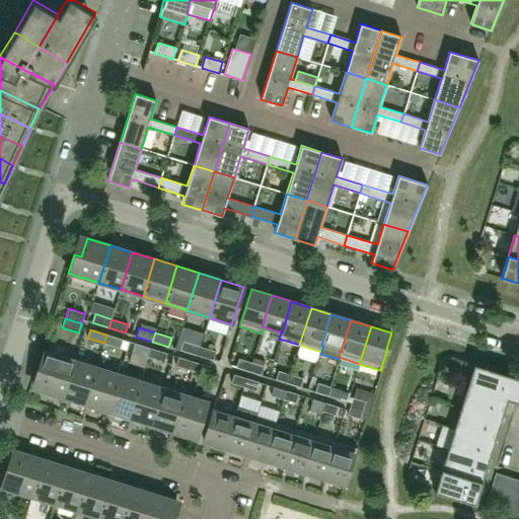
[(120,348),(123,340),(106,335),(103,343),(120,348)]
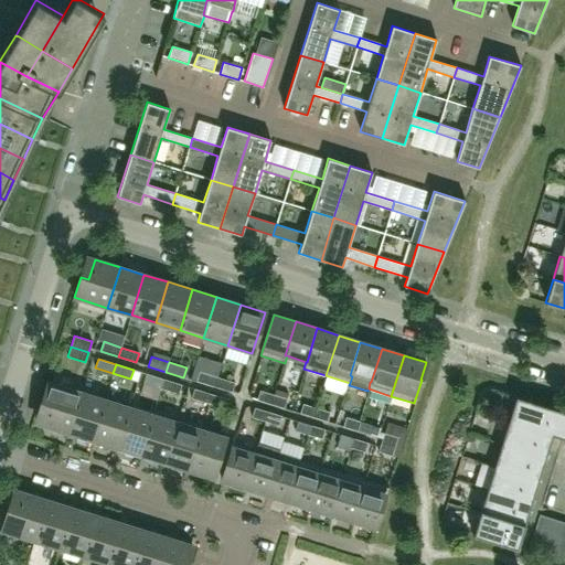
[(214,386),(217,377),(200,372),(196,381),(214,386)]
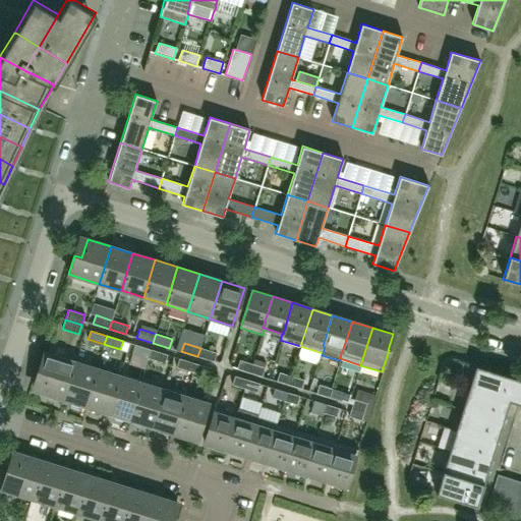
[(149,358),(151,349),(134,344),(132,353),(149,358)]
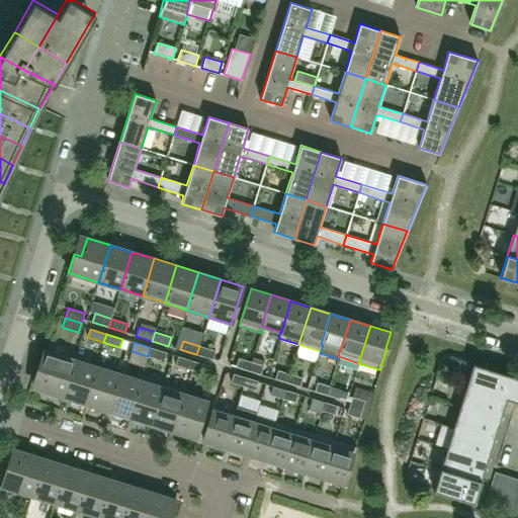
[(212,359),(216,351),(199,346),(196,354),(212,359)]
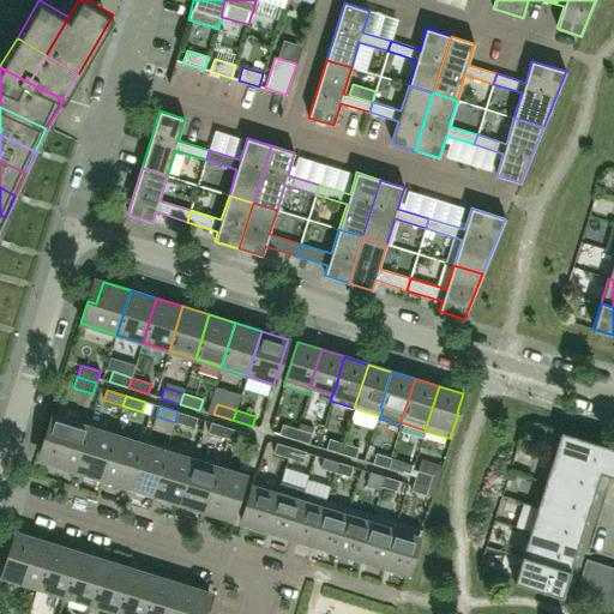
[(194,428),(197,419),(178,411),(175,422),(194,428)]
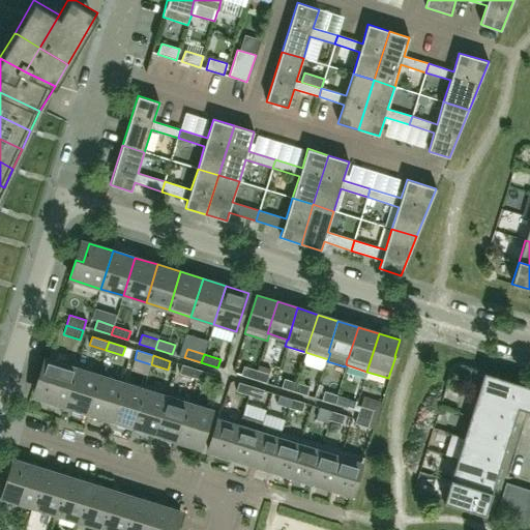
[(64,406),(76,367),(46,358),(39,377),(47,379),(40,399),(64,406)]
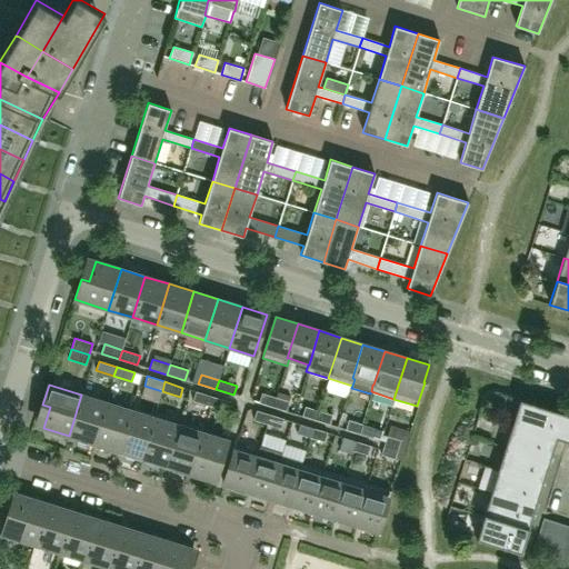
[(213,397),(196,391),(192,401),(210,407),(213,397)]
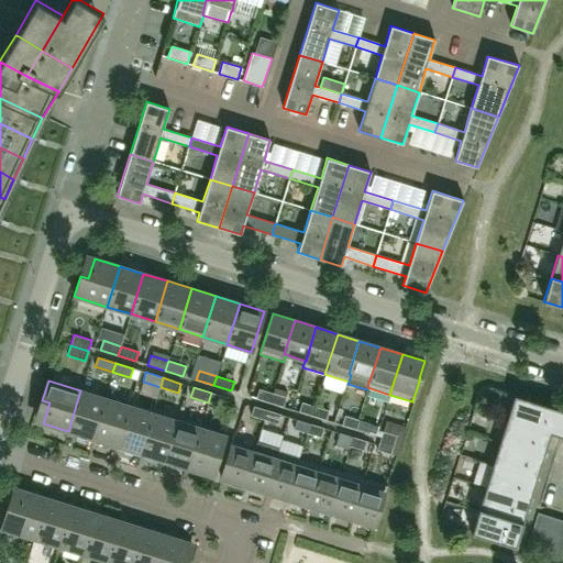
[(269,403),(273,393),(258,389),(256,398),(269,403)]
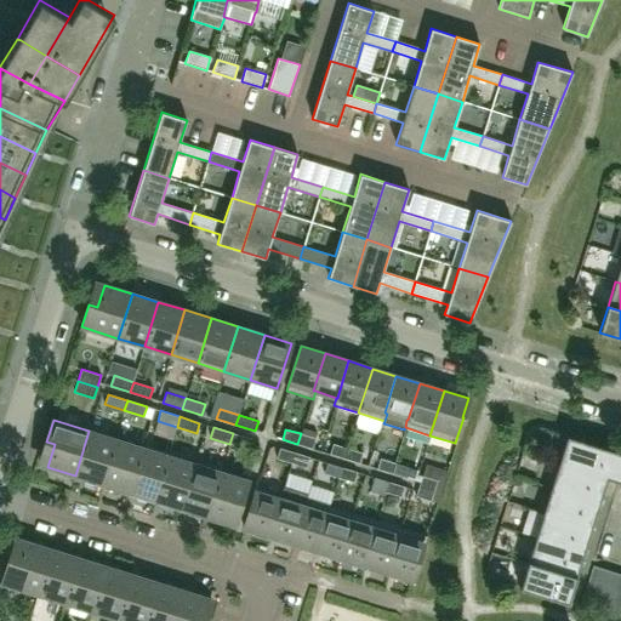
[(102,484),(115,439),(89,431),(75,476),(102,484)]
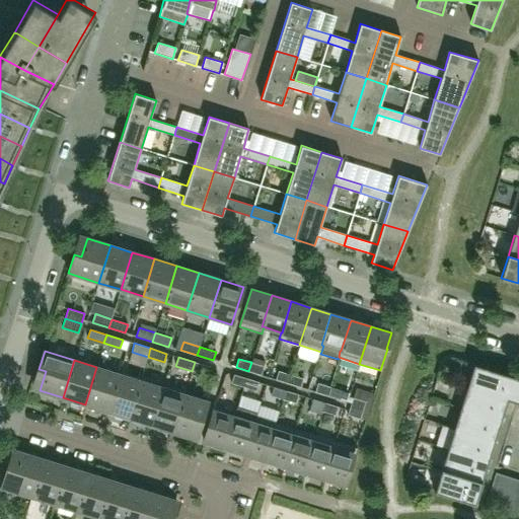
[(208,376),(211,367),(195,362),(192,371),(208,376)]
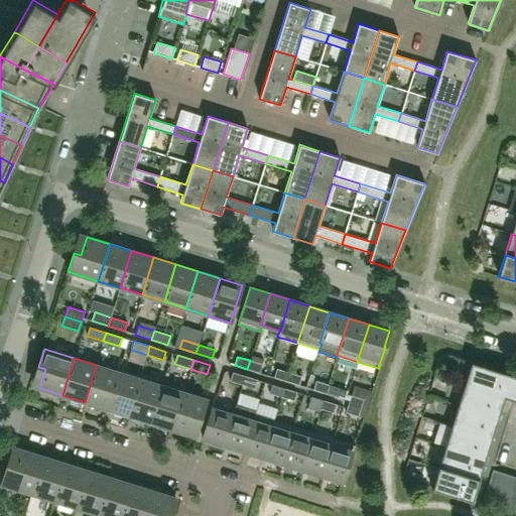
[(259,373),(262,364),(250,360),(247,369),(259,373)]
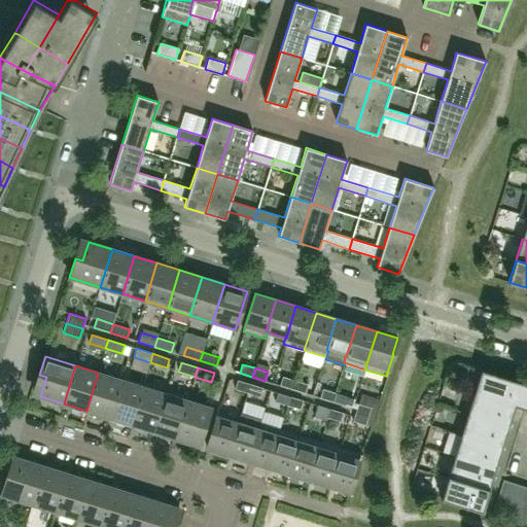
[(526,408),(526,384),(481,371),(475,392),(526,408)]
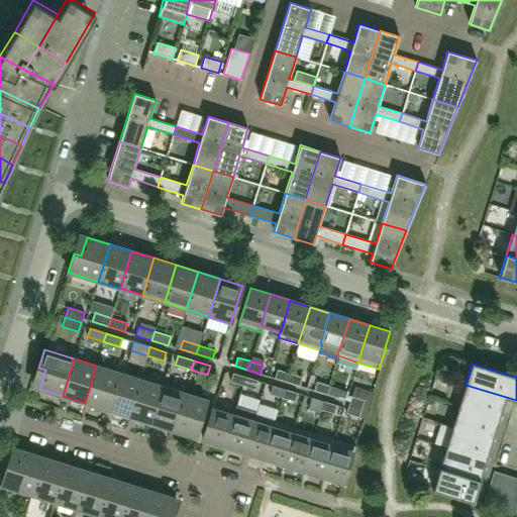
[(107,410),(118,373),(96,366),(85,403),(107,410)]
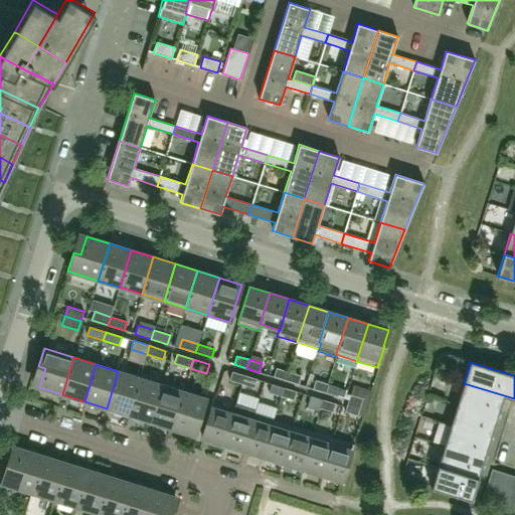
[(286,380),(289,372),(276,368),(274,376),(286,380)]
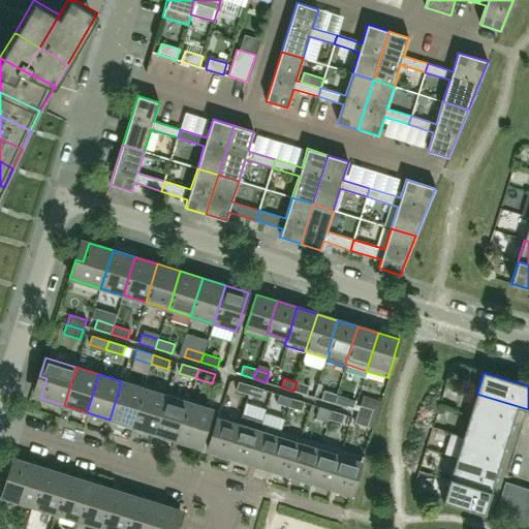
[(131,427),(144,389),(121,381),(110,419),(131,427)]
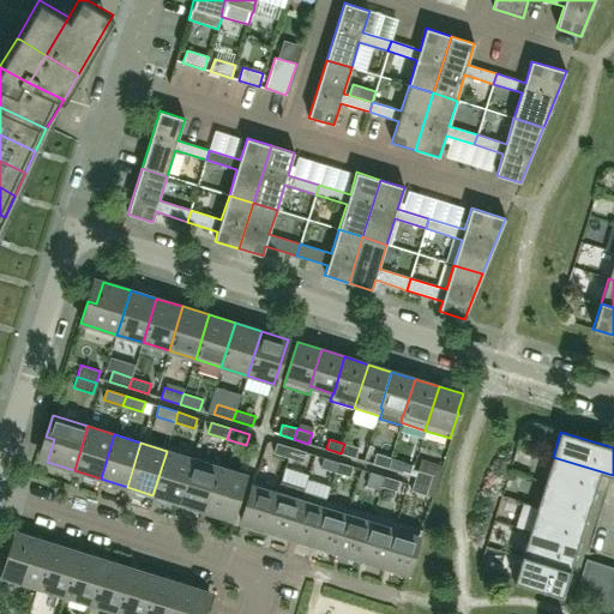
[(288,458),(292,447),(277,443),(274,453),(288,458)]
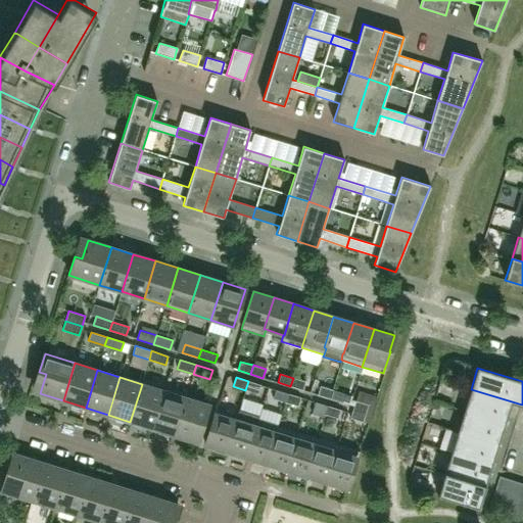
[(302,390),(305,381),(293,378),(290,386),(302,390)]
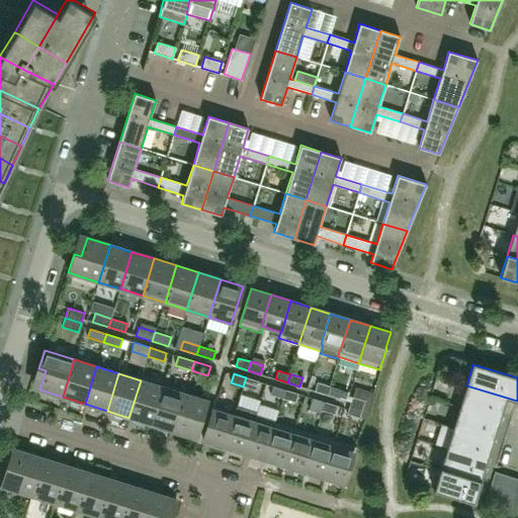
[(255,390),(258,381),(246,377),(243,386),(255,390)]
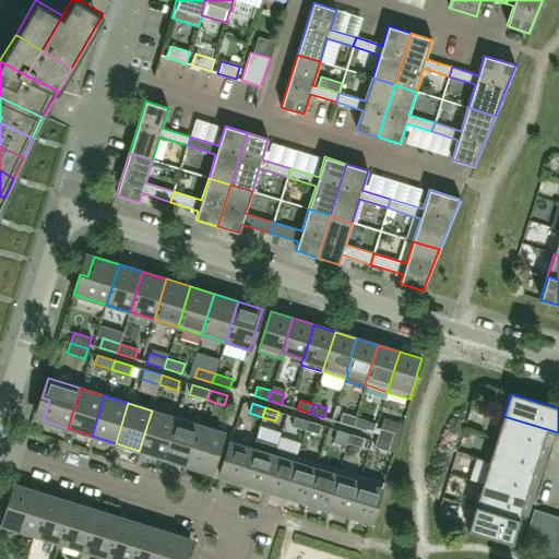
[(163,458),(176,417),(152,411),(139,451),(163,458)]
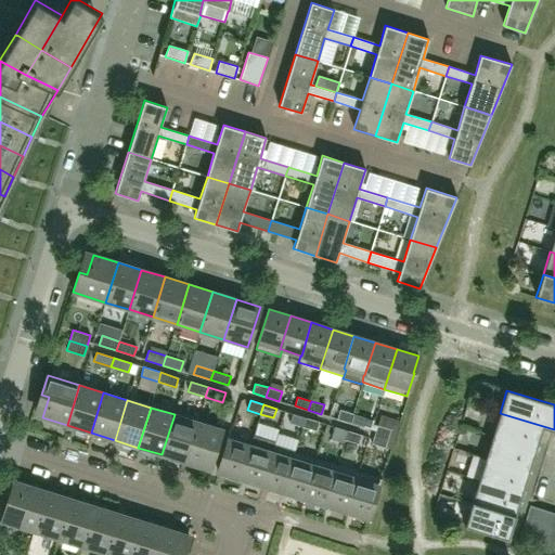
[(350,423),(353,414),(339,410),(337,418),(350,423)]
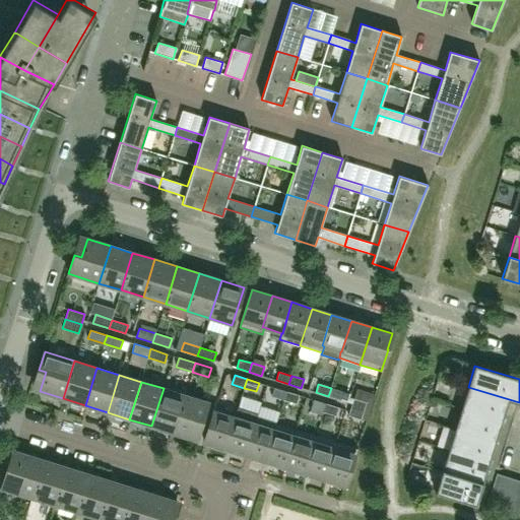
[(502,420),(509,400),(517,403),(519,403),(519,402),(468,387),(461,408),(502,420)]
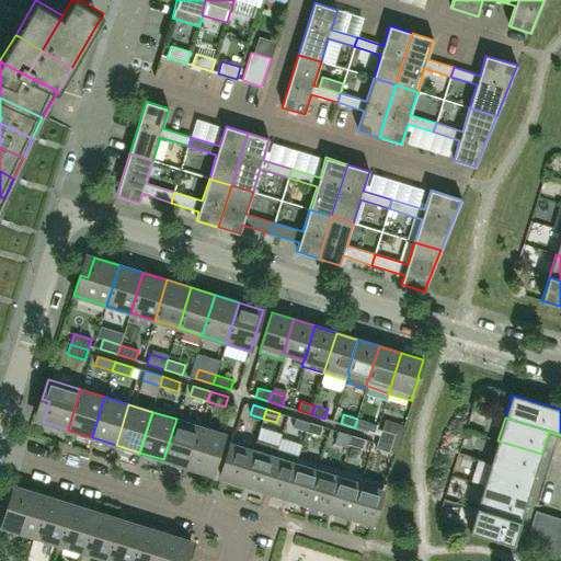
[(187,467),(199,426),(176,419),(163,459),(187,467)]
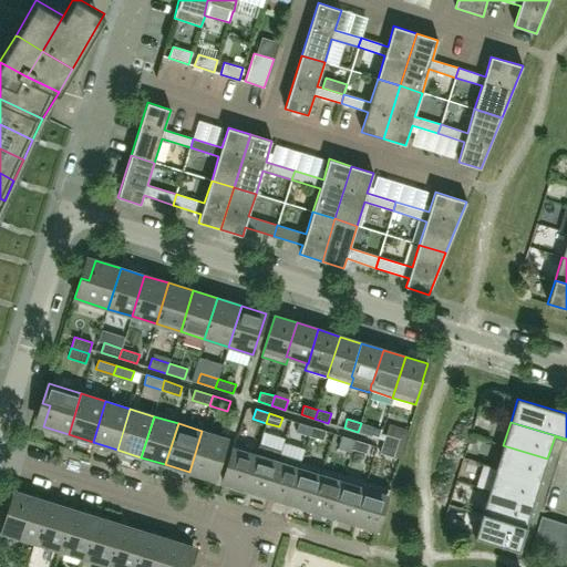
[(309,436),(312,426),(298,423),(296,432),(309,436)]
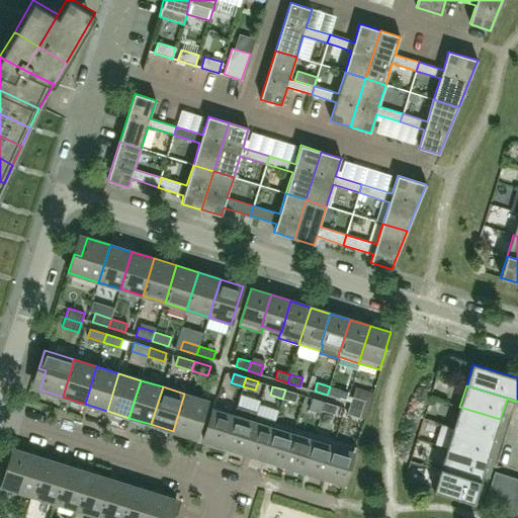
[(339,399),(342,390),(330,386),(327,395),(339,399)]
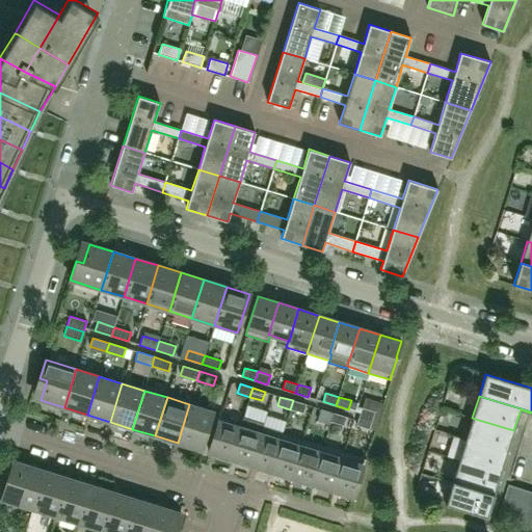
[(377,422),(382,403),(365,398),(358,417),(377,422)]
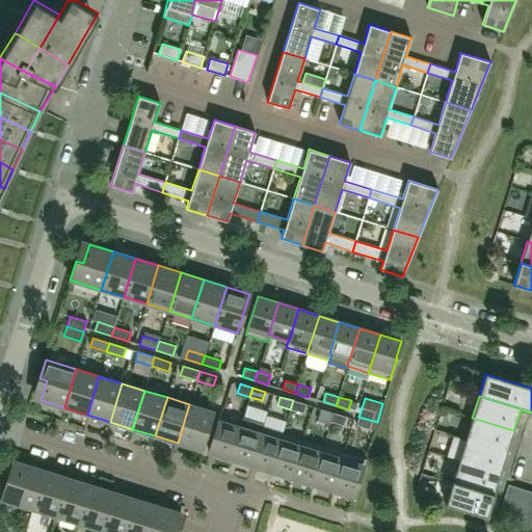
[(302,414),(306,404),(293,400),(290,409),(302,414)]
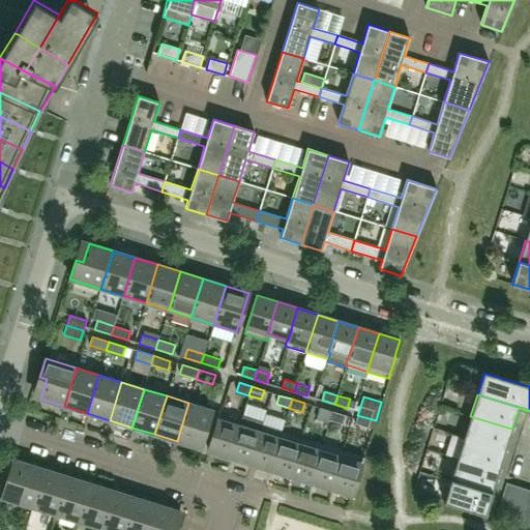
[(200,448),(212,410),(188,403),(177,441),(200,448)]
